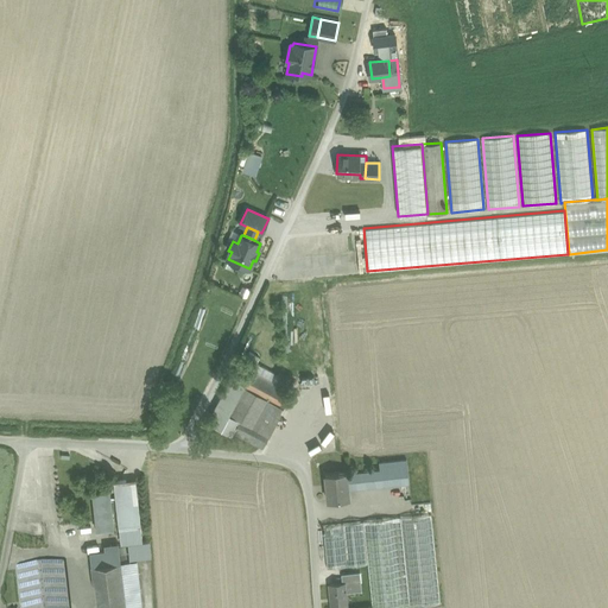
[(238,363),(207,423),(232,436),(233,432),(240,420),(239,419),(229,415),(244,390),(253,373),(238,363)]
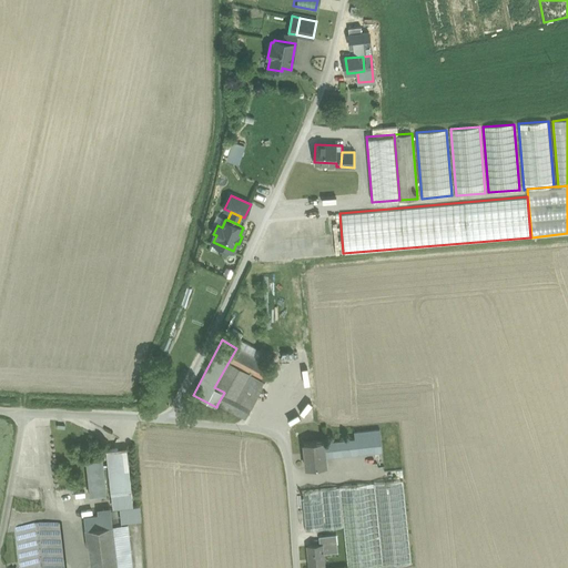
[(272,367),(236,348),(227,364),(231,365),(232,364),(255,376),(265,381),(272,367)]
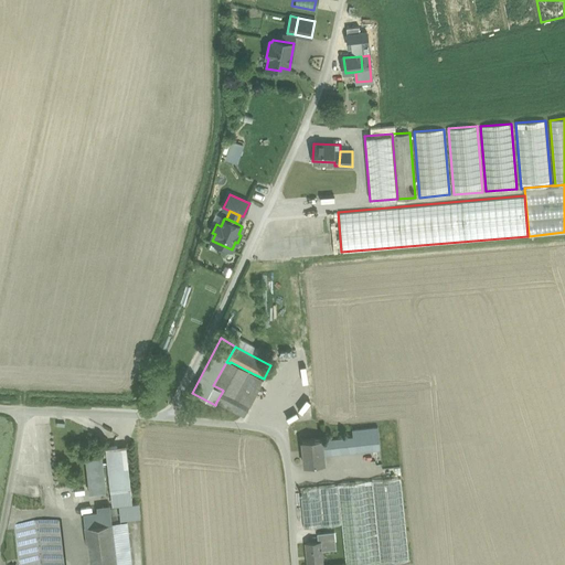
[(231,362),(230,363),(226,362),(213,385),(222,390),(223,391),(230,394),(251,405),(254,397),(244,392),(254,374),(231,362)]
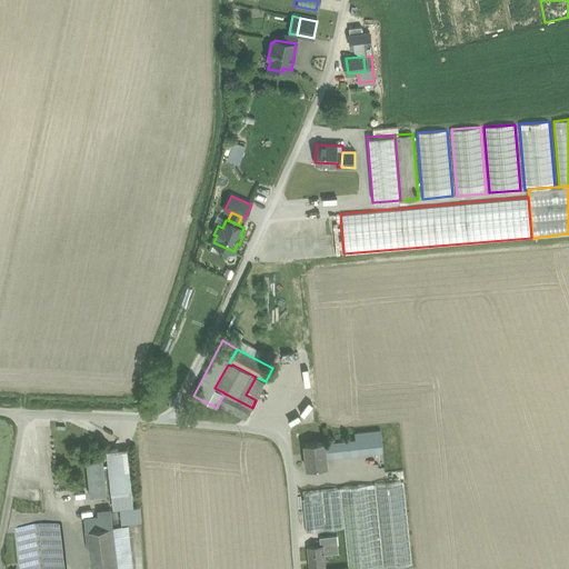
[(256,377),(246,395),(256,400),(266,381),(256,377)]
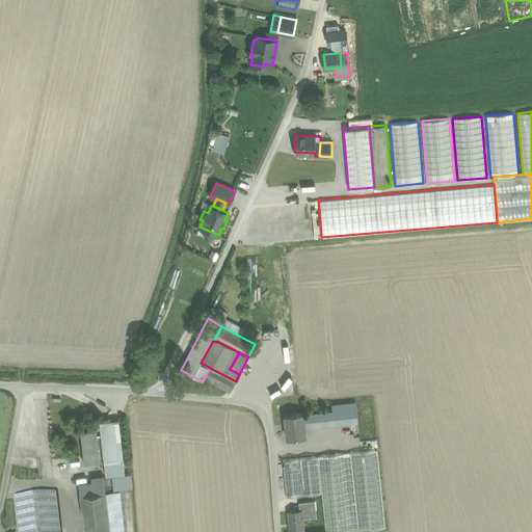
[(210,368),(204,378),(210,382),(216,371),(210,368)]
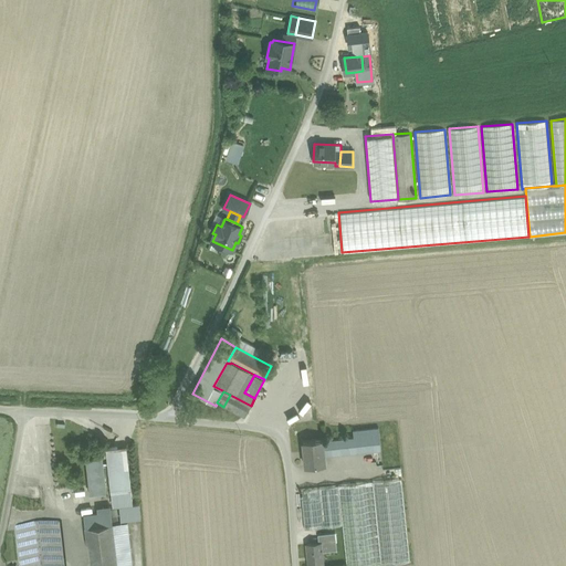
[(251,406),(230,395),(223,407),(244,417),(251,406)]
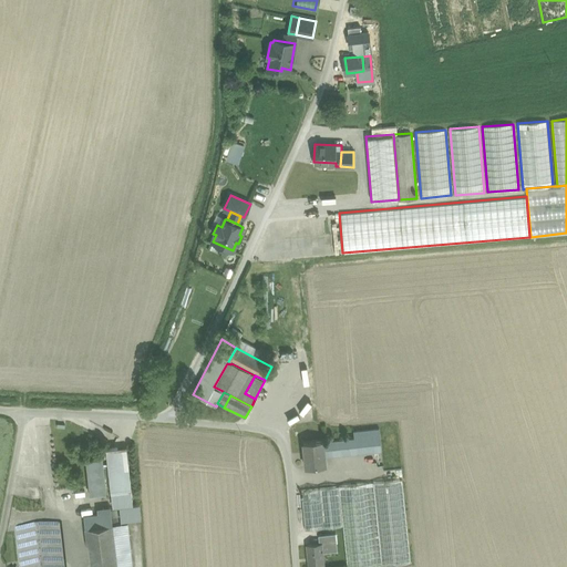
[(353,439),(323,441),(326,456),(381,451),(379,429),(353,431),(353,439)]
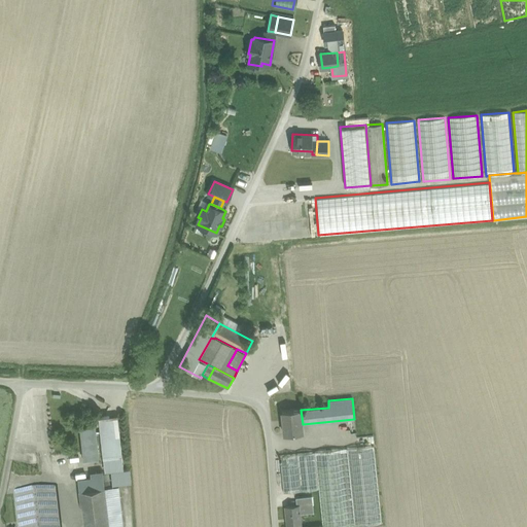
[(301,410),(283,411),(285,433),(303,432),(303,424),(301,410)]
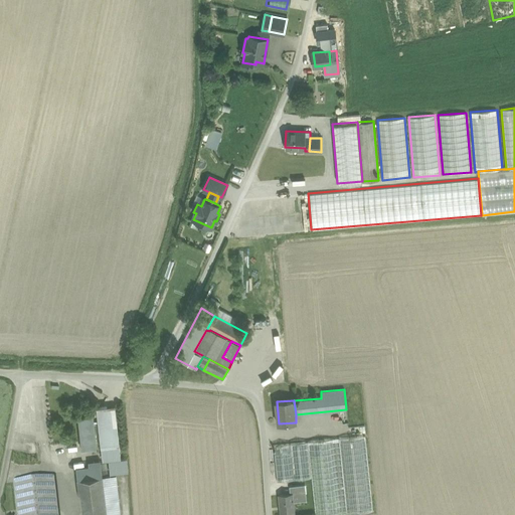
[(115,405),(97,407),(101,448),(119,446),(115,405)]
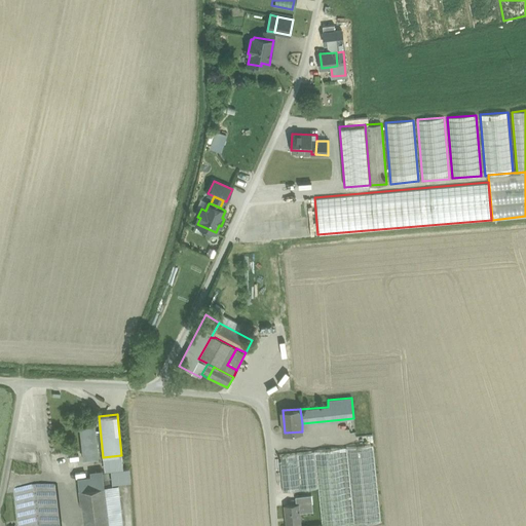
[(96,427),(80,429),(83,459),(99,457),(96,427)]
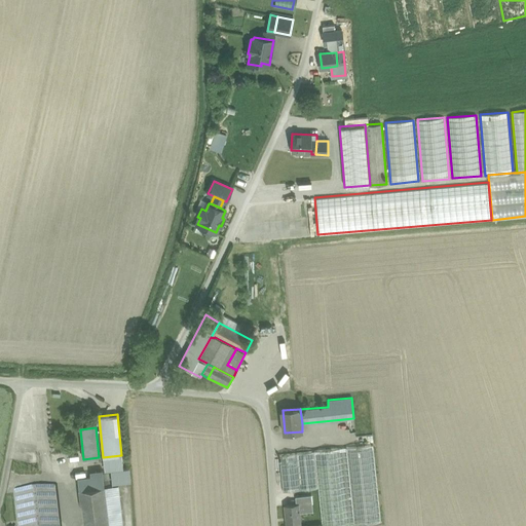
[(374,445),(346,448),(353,524),(381,522),(374,445)]
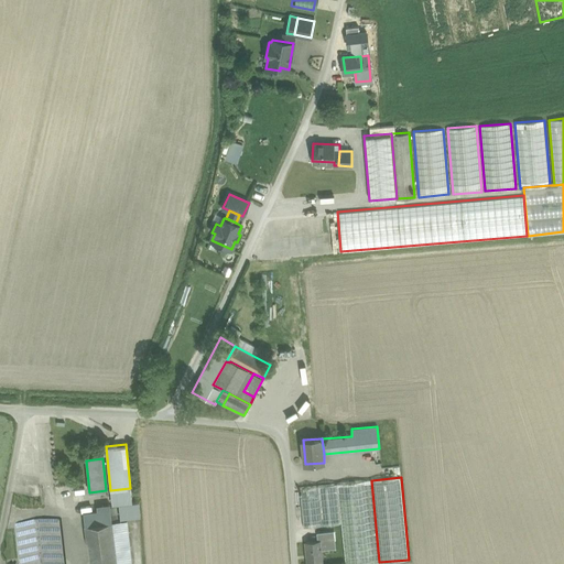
[(367,480),(337,484),(344,563),(357,563),(373,563),(367,480)]
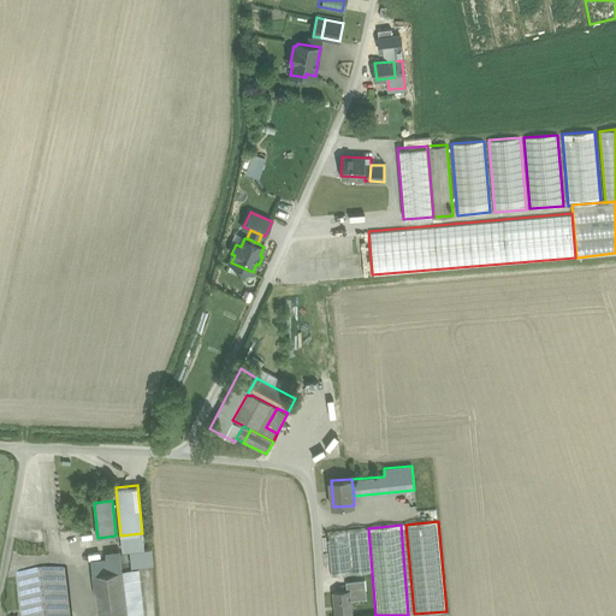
[(363,528),(348,529),(351,574),(367,572),(363,528)]
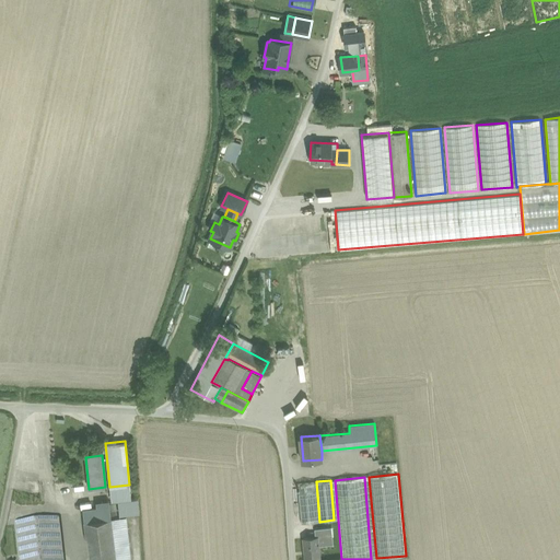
[(314,481),(300,482),(303,523),(317,522),(314,481)]
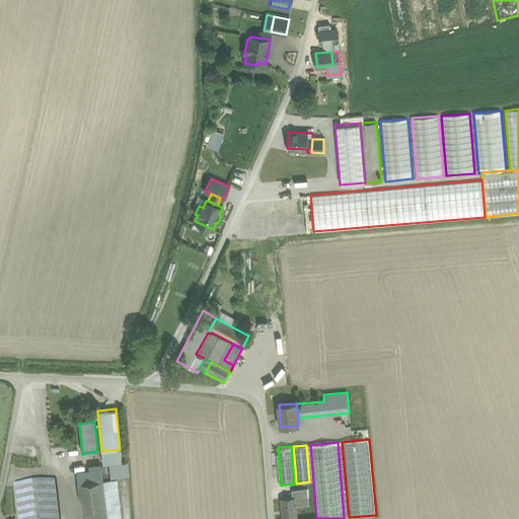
[(101,463),(76,466),(78,483),(102,479),(101,466),(101,463)]
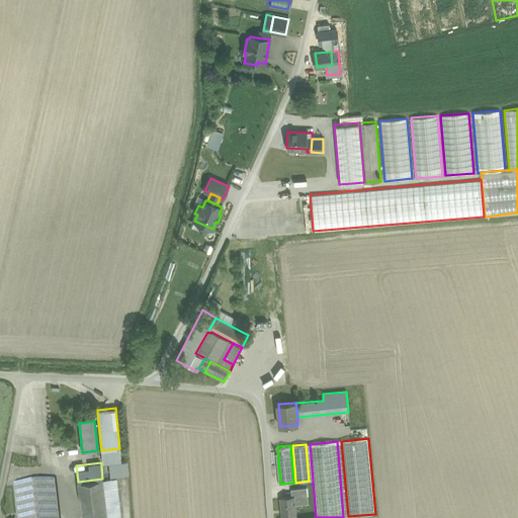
[(108,479),(102,479),(106,517),(121,517),(117,478),(108,479)]
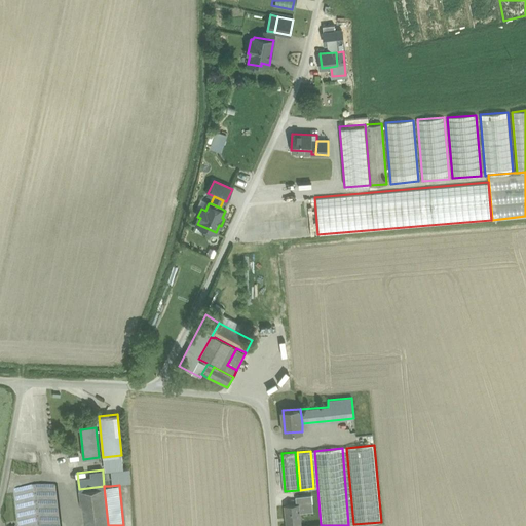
[(108,525),(104,486),(79,489),(82,525),(108,525)]
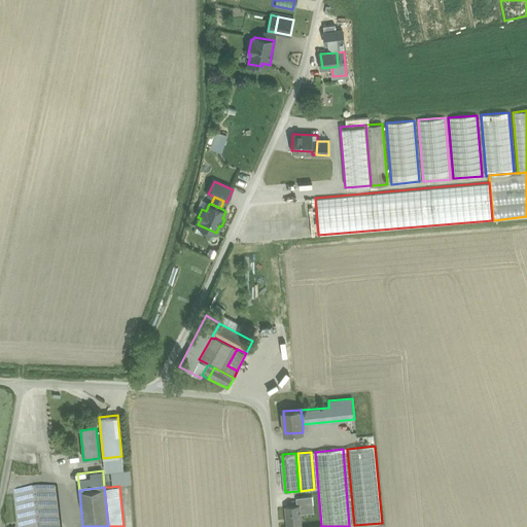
[(59,526),(55,492),(13,496),(16,526),(59,526)]
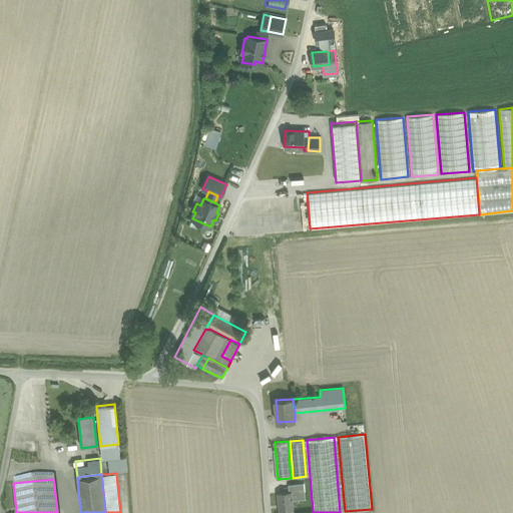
[(304,483),(288,484),(289,492),(290,492),(291,492),(299,492),(305,491),(304,483)]
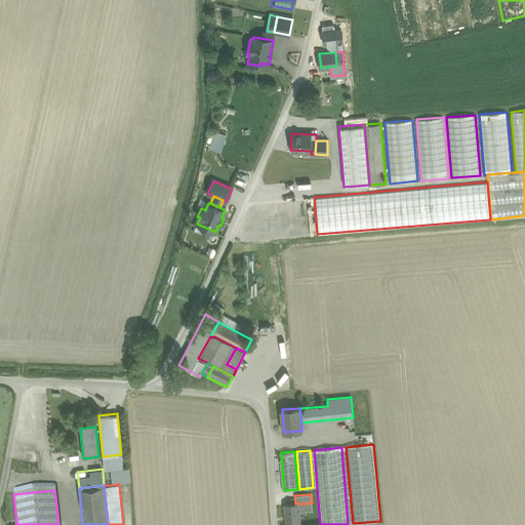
[(295,503),(285,505),(286,524),(298,524),(297,512),(307,511),(306,503),(297,503),(296,503),(295,503)]
